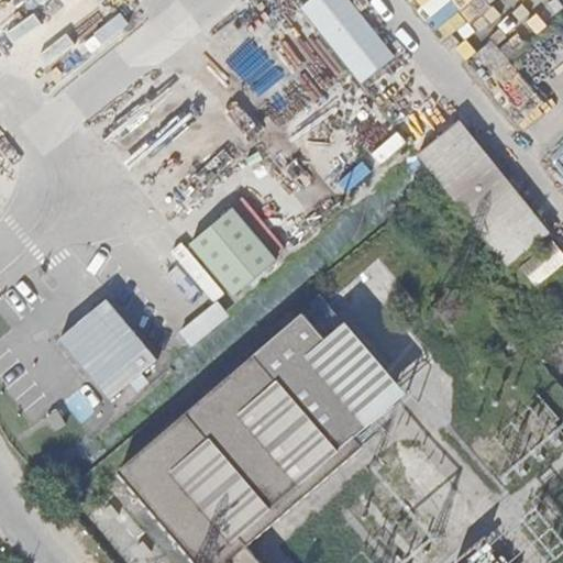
[(345,0),(306,0),(298,7),(359,81),(390,56),(345,0)]
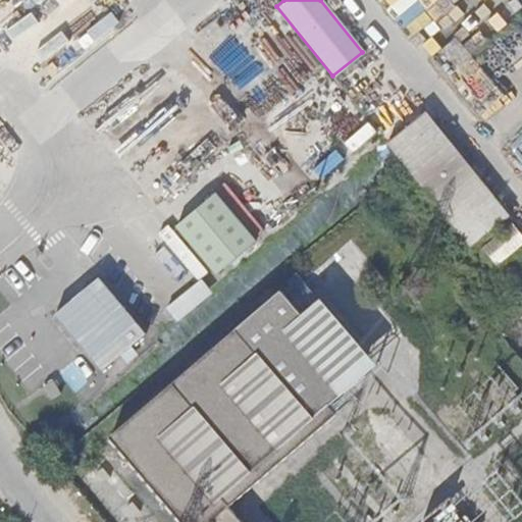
[(423,110),(384,142),(405,167),(427,149),(444,135),(423,110)]
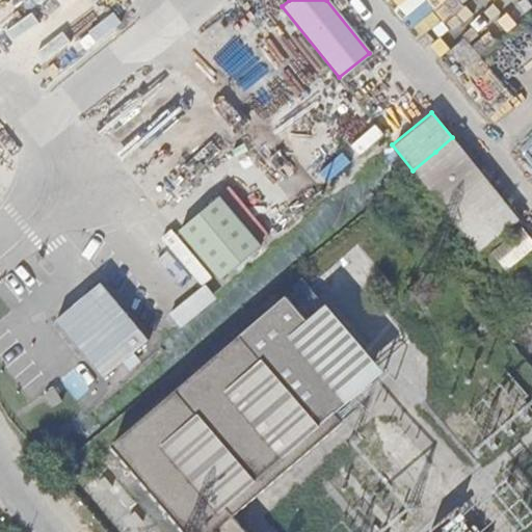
[(519,220),(452,137),(435,152),(413,170),(479,253),(519,220)]
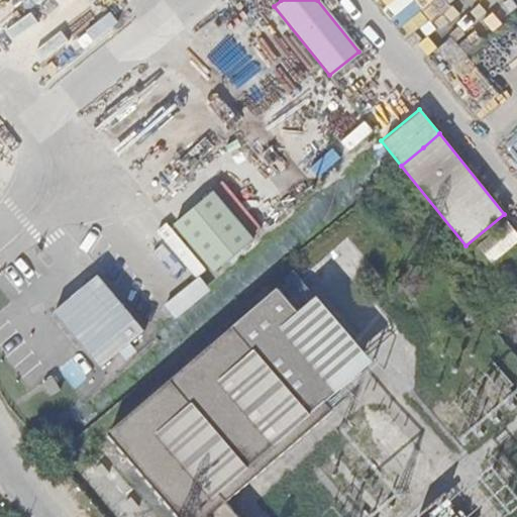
[(202,273),(253,229),(231,203),(234,201),(220,185),(166,230),(202,273)]
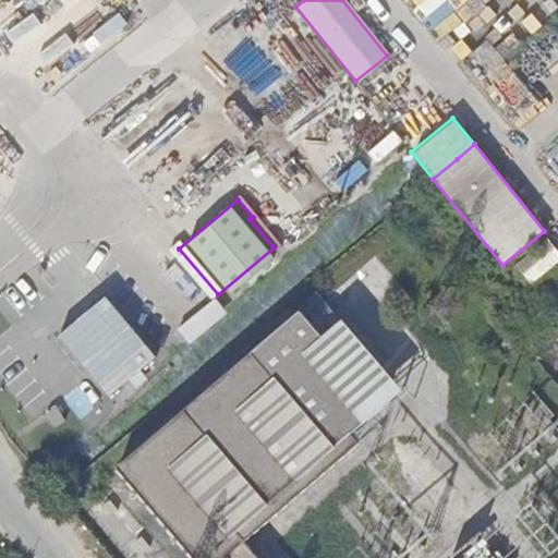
[(181,326),(192,340),(230,312),(219,296),(181,326)]
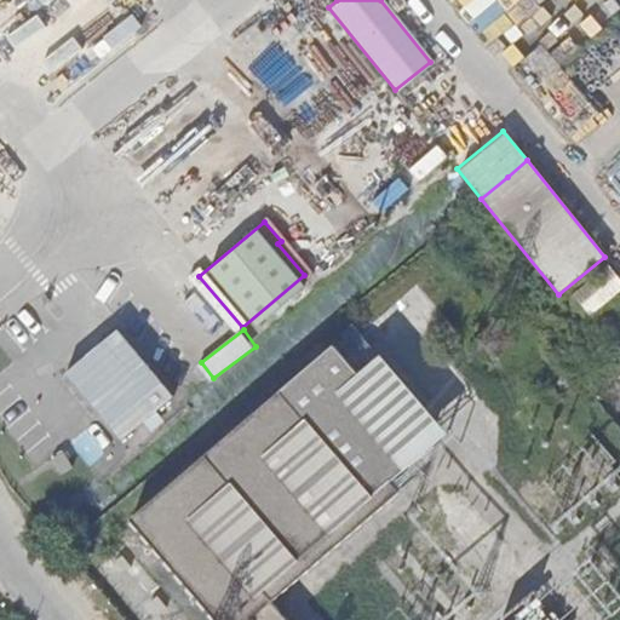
[(125,340),(65,367),(93,430),(154,402),(125,340)]
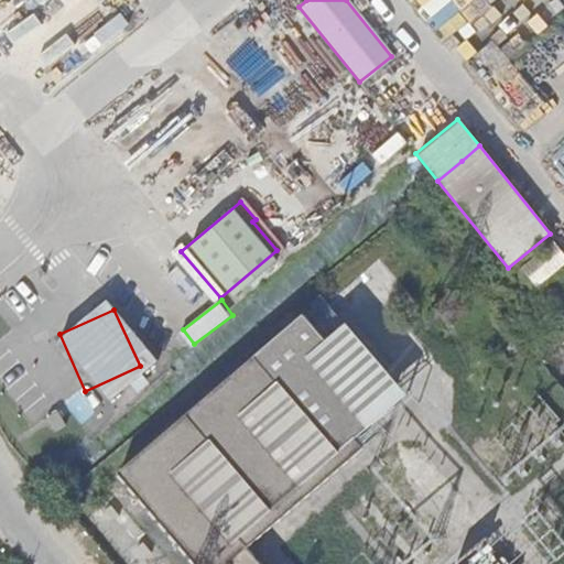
[(303,314),(120,472),(197,563),(261,563),(248,548),(362,448),(355,438),(370,425),(311,356),(328,342),(303,314)]
